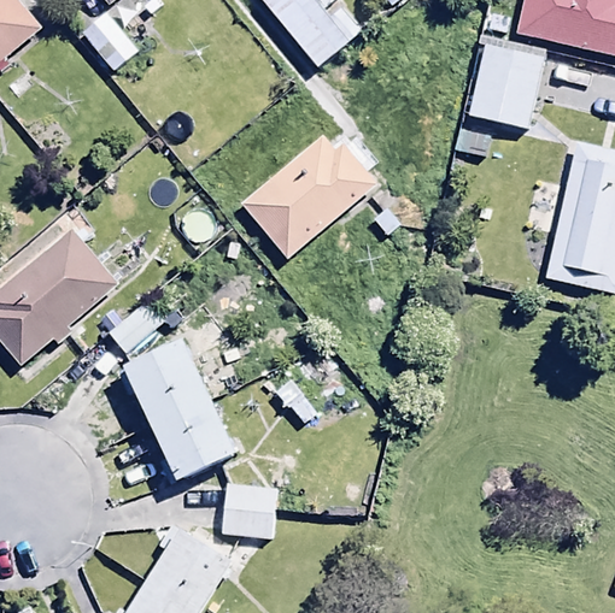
[(39,29),(13,0),(0,0),(0,63),(5,70),(16,62),(9,54),(39,29)]
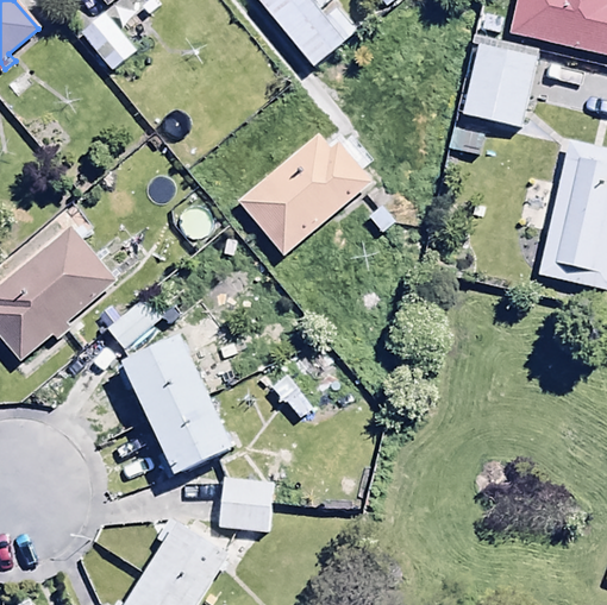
[(329,18),(314,0),(261,0),(312,68),(361,31),(343,7),(329,18)]
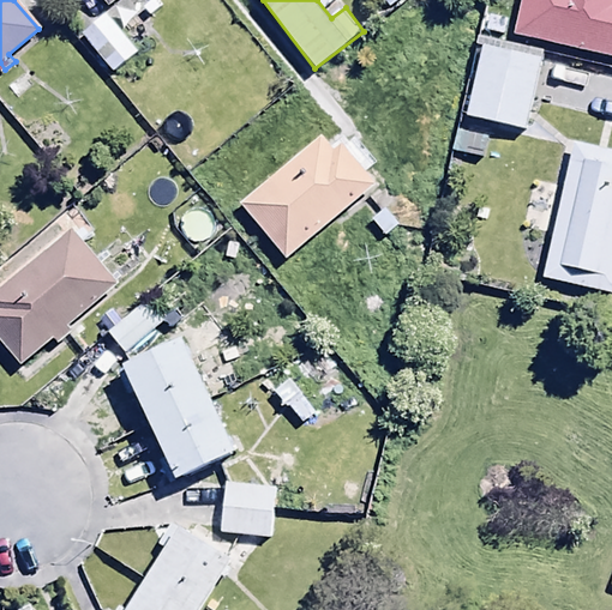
[(516,0),(511,32),(611,52),(611,0),(516,0)]
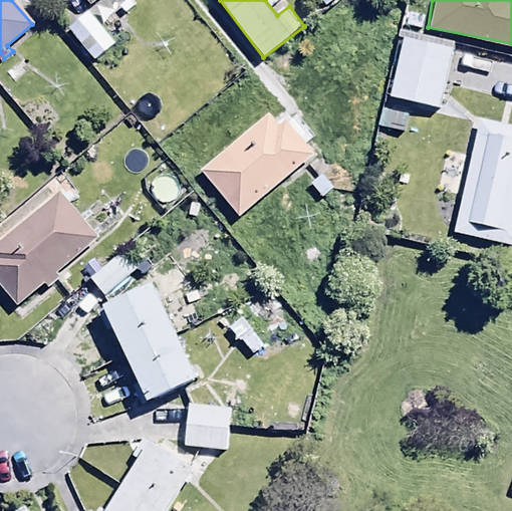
[(92,8),(69,27),(96,58),(118,39),(92,8)]
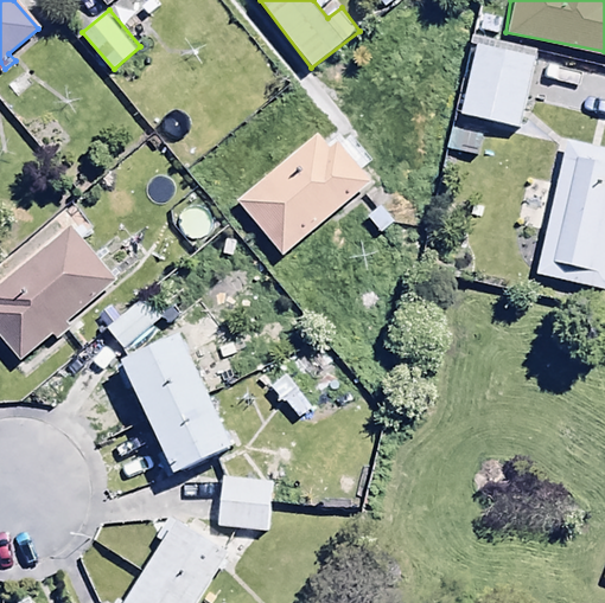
[(539,49),(477,36),(462,114),(522,126),(539,49)]
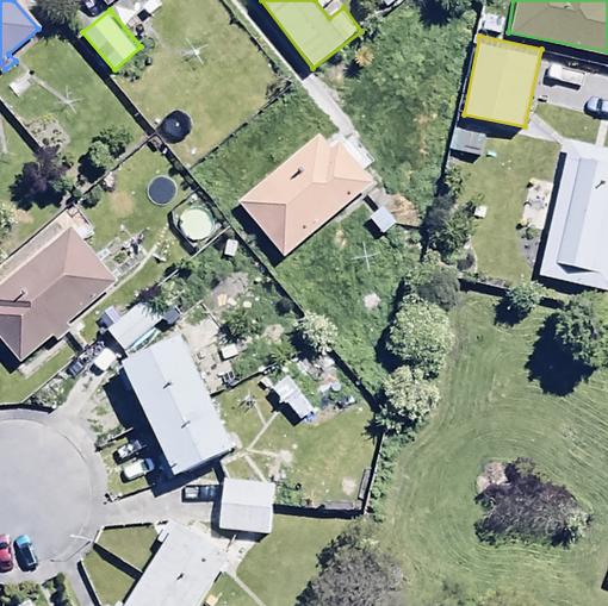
[(242,198),(289,252),(371,181),(336,141),(330,147),(318,132),(242,198)]
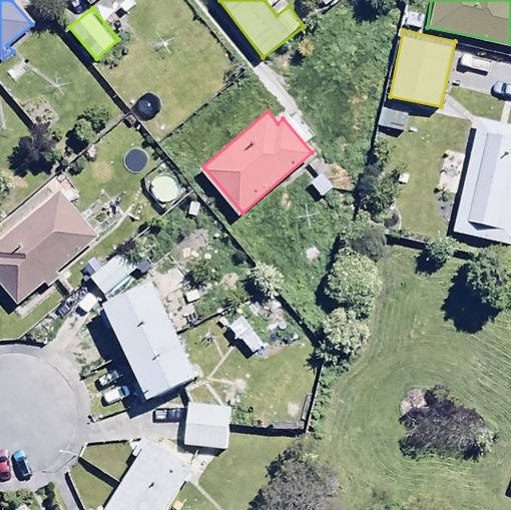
[(510,120),(479,113),(454,228),(510,240),(510,120)]
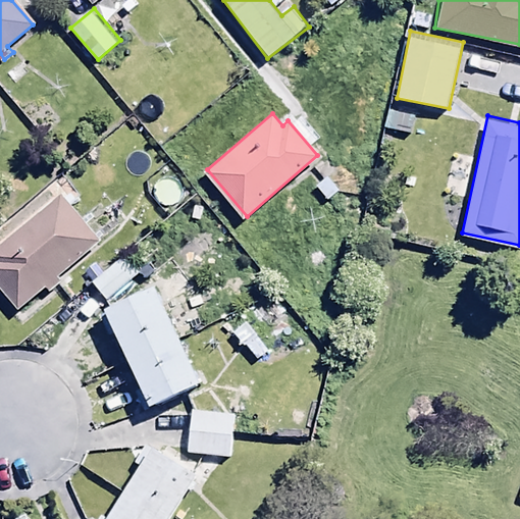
[(60,190),(0,239),(0,286),(18,308),(43,288),(47,294),(65,279),(59,272),(101,238),(60,190)]
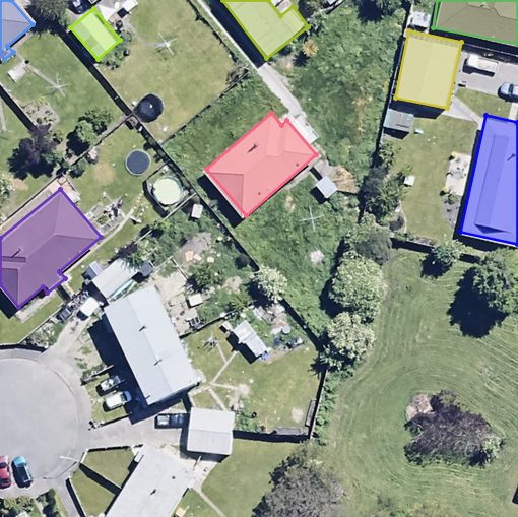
[(108,297),(140,268),(124,250),(91,278),(108,297)]
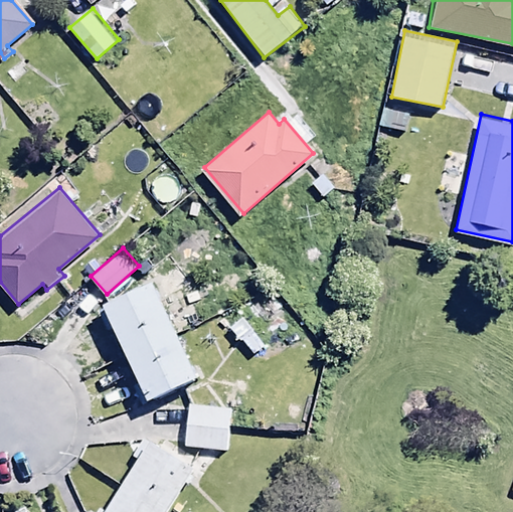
[(156,283),(108,305),(151,399),(199,378),(156,283)]
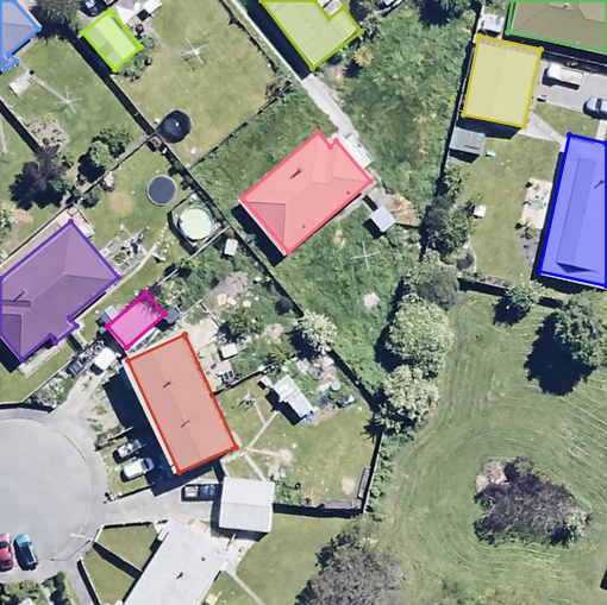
[(274,479),(220,474),(216,528),(270,533),(274,479)]
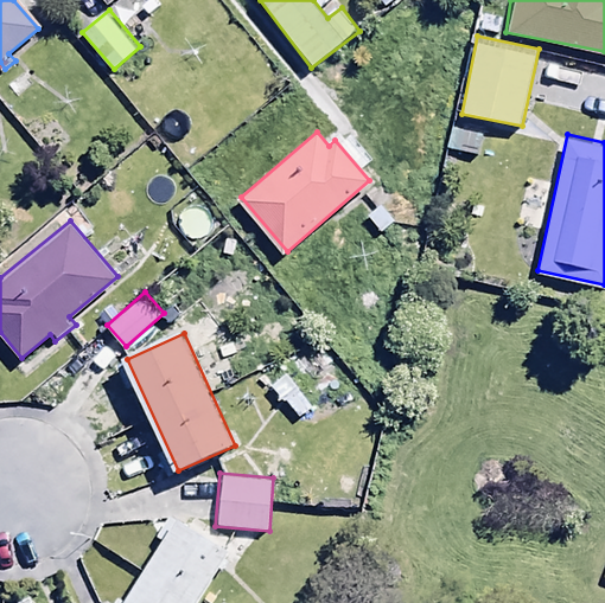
[(193,602),(230,543),(182,514),(178,519),(166,512),(153,534),(159,538),(122,600),(115,595),(110,602),(193,602)]
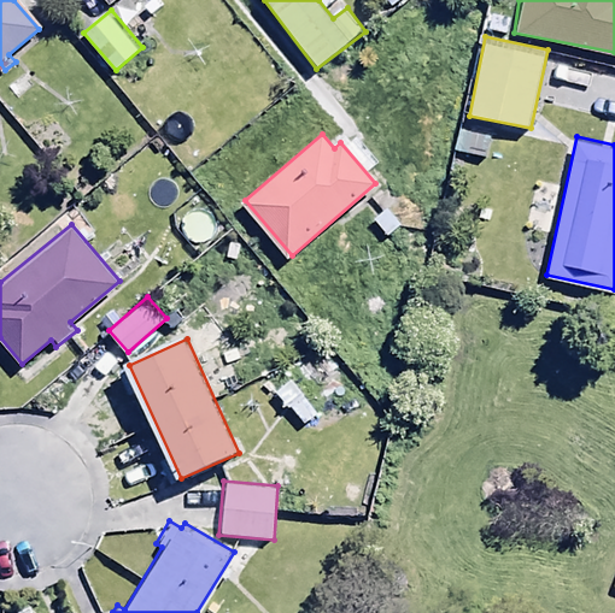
All buildings are outlined.
